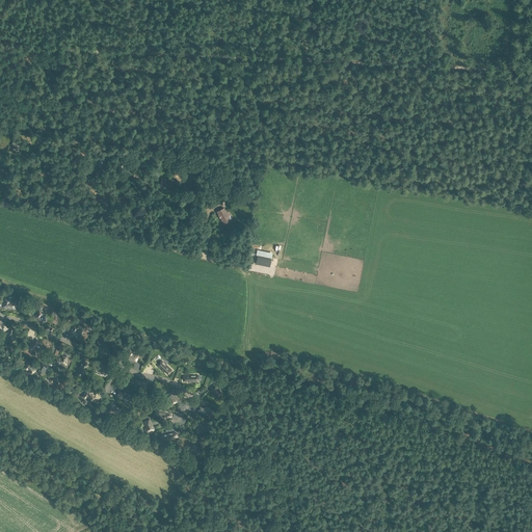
[(23,143),(21,142),(15,142),(15,145),(17,145),(16,152),(22,153),(23,150),(23,144),(24,143),(23,143)]
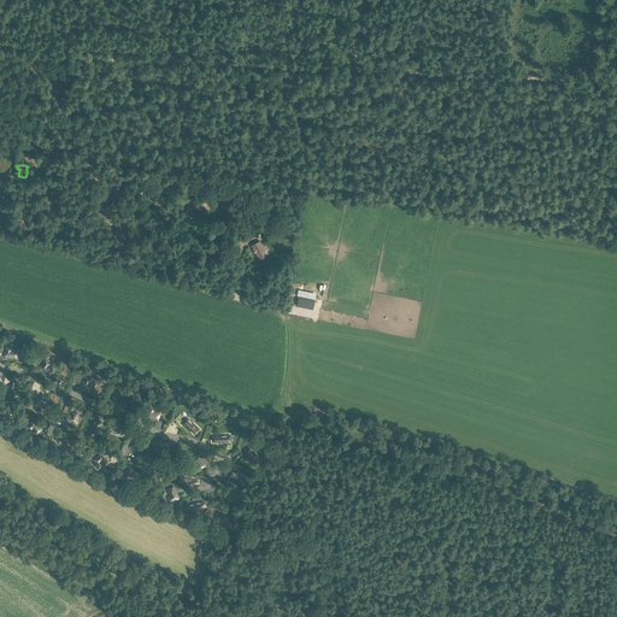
[(195,211),(187,209),(186,213),(194,216),(194,218),(199,219),(201,210),(197,209),(195,211)]
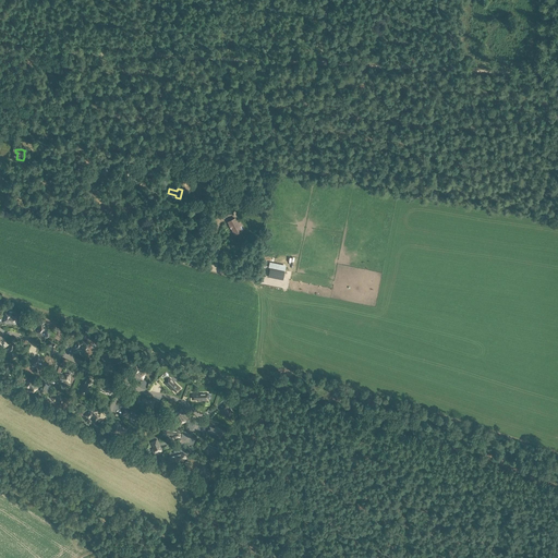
[(243,232),(235,219),(228,223),(235,237),(243,232)]
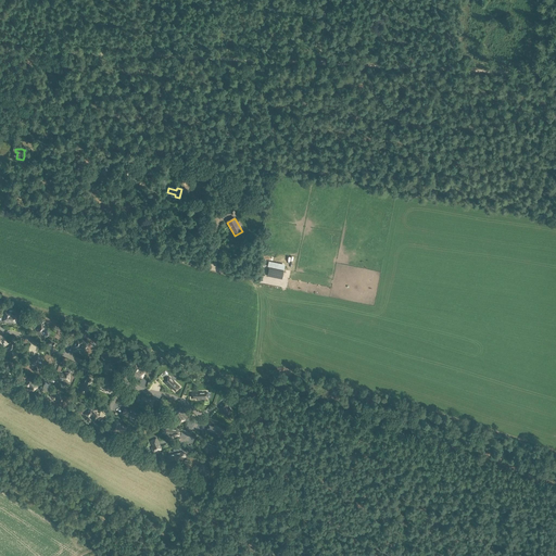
[(267,276),(281,279),(283,270),(269,268),(267,276)]
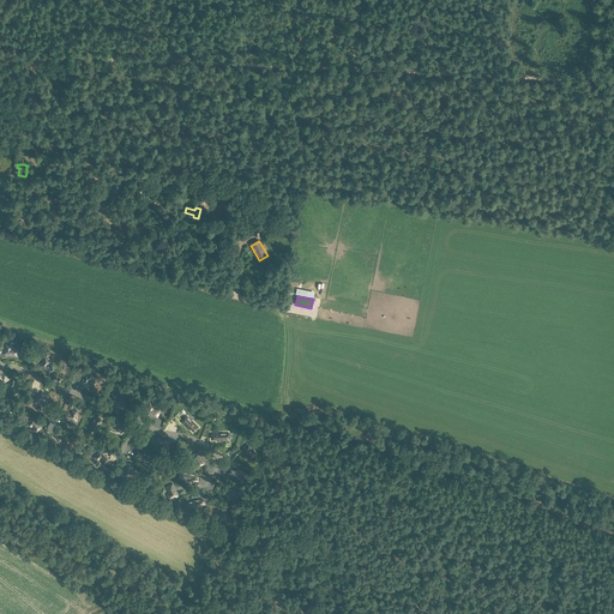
[(5,348),(4,355),(17,356),(18,349),(11,348),(11,345),(6,345),(6,348),(5,348)]
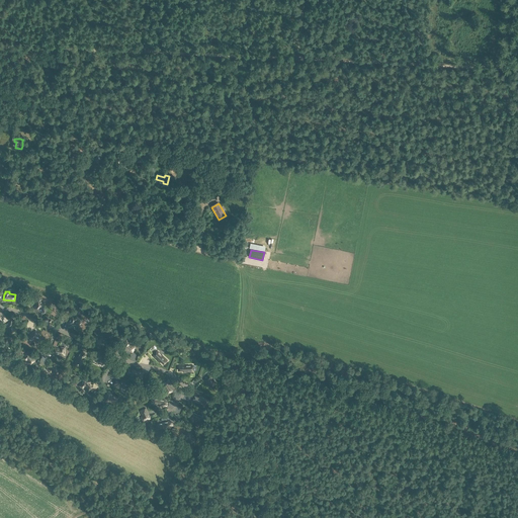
[(36,304),(32,309),(40,316),(45,312),(40,308),(41,306),(38,303),(37,305),(36,304)]
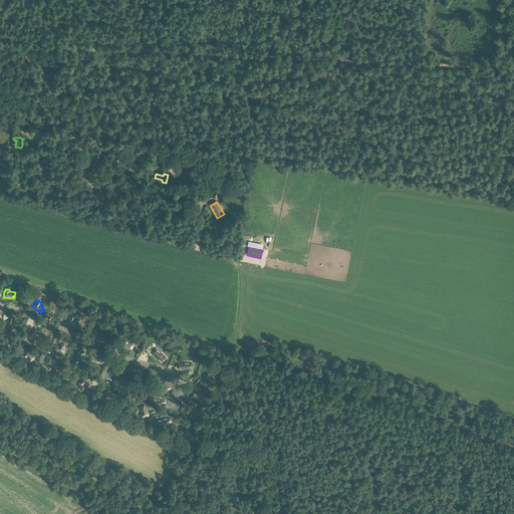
[(70,315),(67,321),(78,325),(80,320),(75,317),(75,315),(71,314),(70,316),(70,315)]
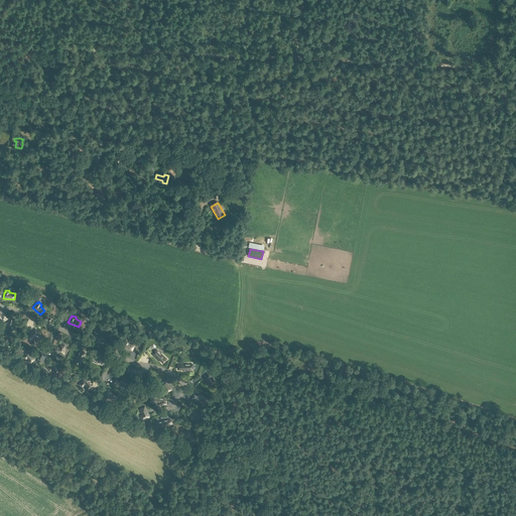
[(9,320),(4,325),(11,334),(15,330),(12,325),(14,324),(11,320),(9,321),(9,320)]
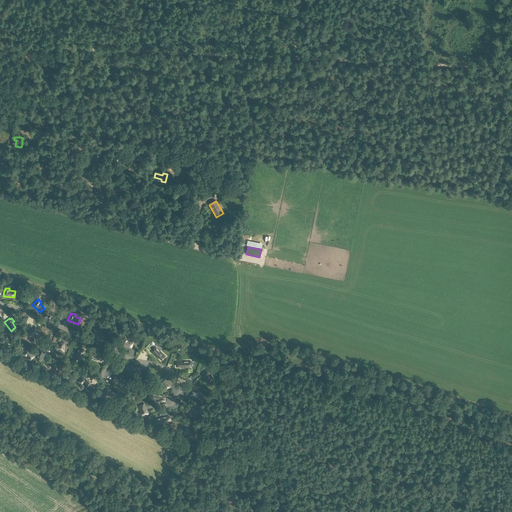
[(30,331),(29,332),(31,336),(33,335),(36,339),(41,336),(35,327),(30,330),(30,331)]
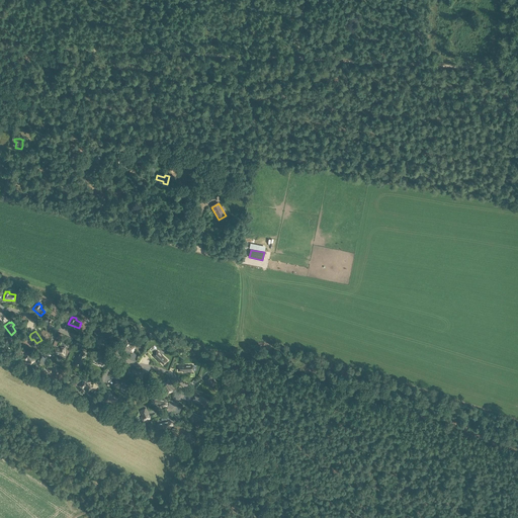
[(124,342),(122,348),(133,352),(135,347),(130,344),(131,343),(126,341),(125,343),(124,342)]
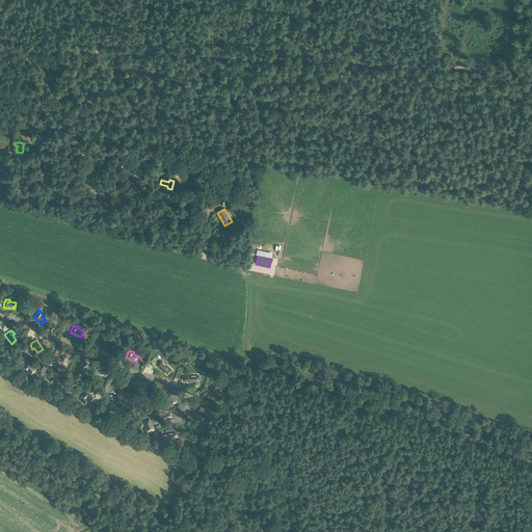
[(56,357),(55,364),(67,365),(67,358),(67,356),(62,356),(61,358),(56,357)]
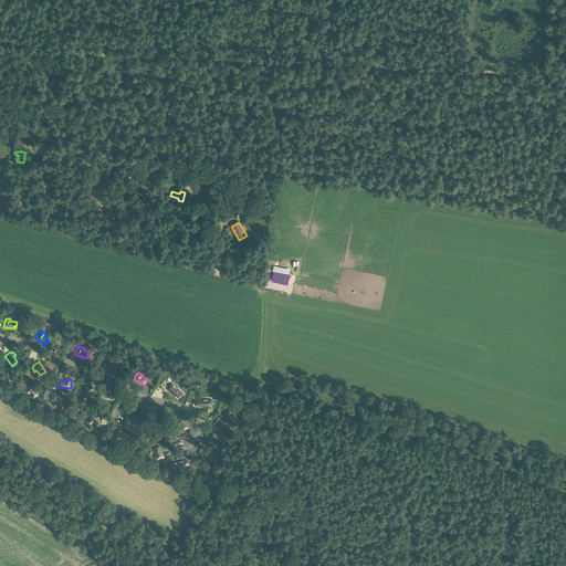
[(87,386),(82,396),(87,399),(94,388),(94,385),(91,384),(87,386)]
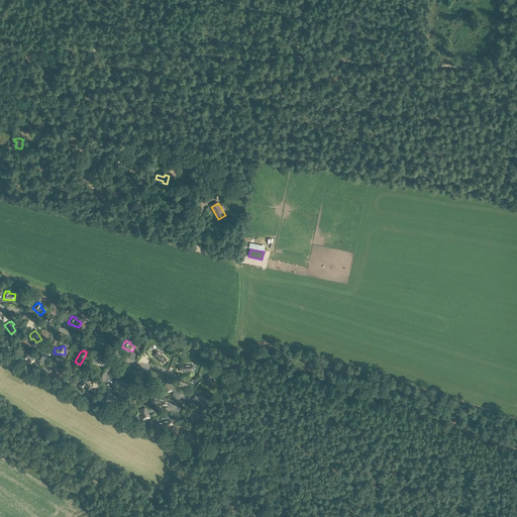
[(157,350),(152,355),(160,362),(161,360),(164,364),(167,360),(157,350)]
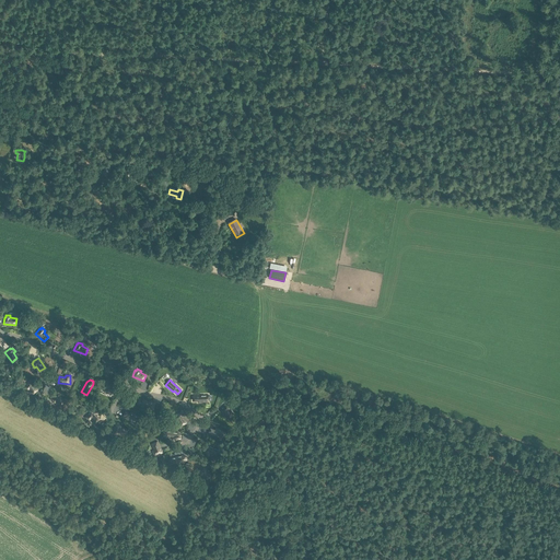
[(25,385),(24,387),(27,391),(28,389),(33,394),(38,389),(30,381),(25,385)]
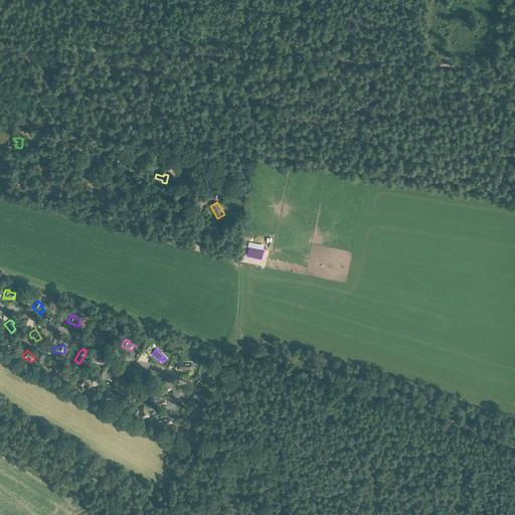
[(97,358),(96,359),(100,361),(101,360),(106,362),(109,357),(99,352),(96,357),(97,358)]
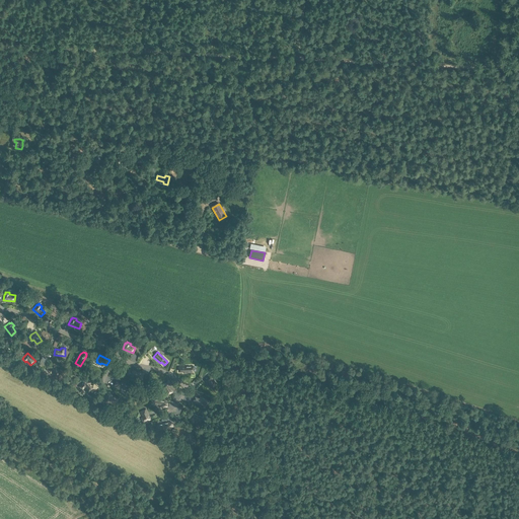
[(49,368),(47,370),(50,373),(52,372),(56,376),(60,372),(53,364),(48,368),(49,368)]
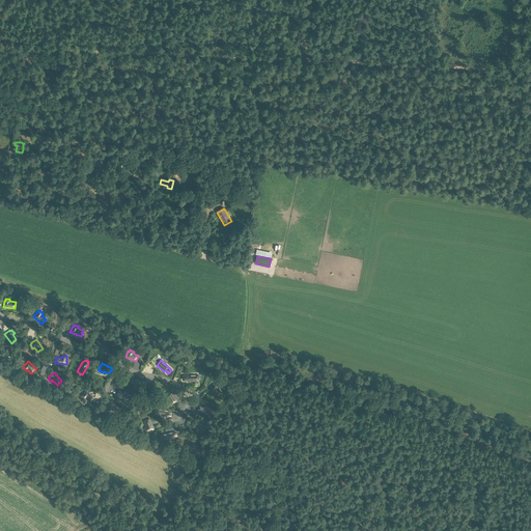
[(136,380),(134,386),(140,387),(139,389),(144,390),(144,388),(145,388),(147,383),(136,380)]
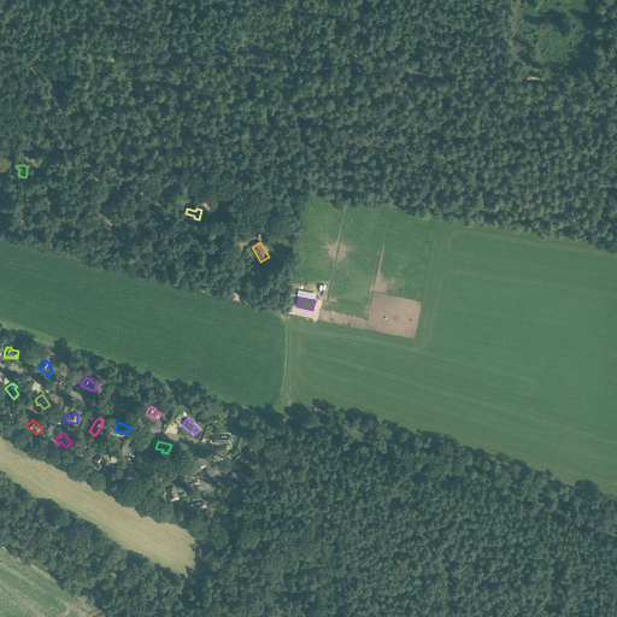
[(247,446),(242,452),(251,462),(257,456),(252,451),(253,450),(250,446),(248,447),(247,446)]
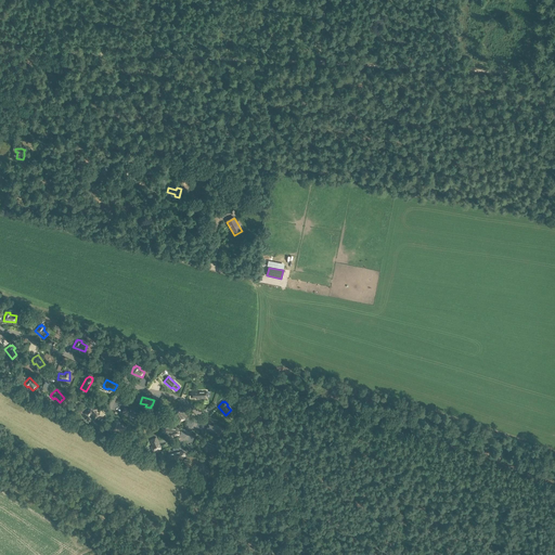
[(87,412),(85,413),(88,417),(89,415),(93,421),(99,416),(91,407),(86,411),(87,412)]
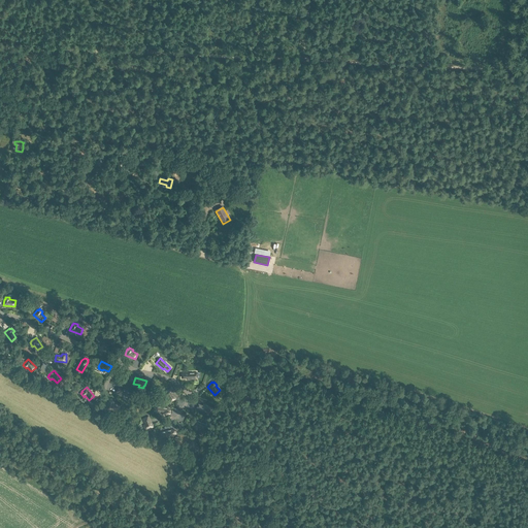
[(119,389),(117,393),(129,398),(132,393),(123,389),(123,390),(119,389)]
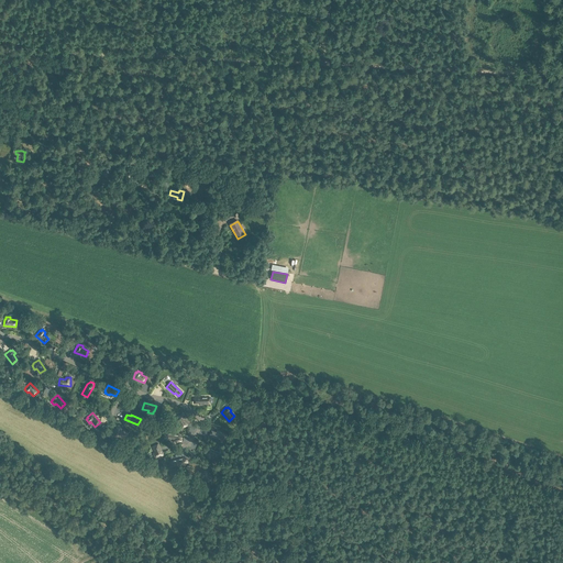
[(176,418),(174,419),(176,423),(178,422),(181,428),(187,426),(181,415),(176,418)]
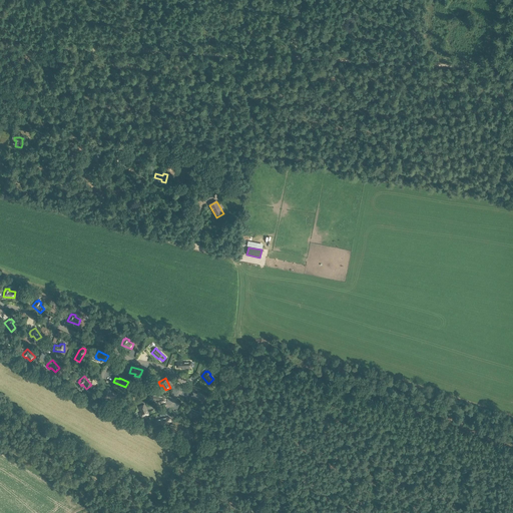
[(103,395),(102,397),(106,399),(107,397),(112,401),(115,396),(106,390),(103,395)]
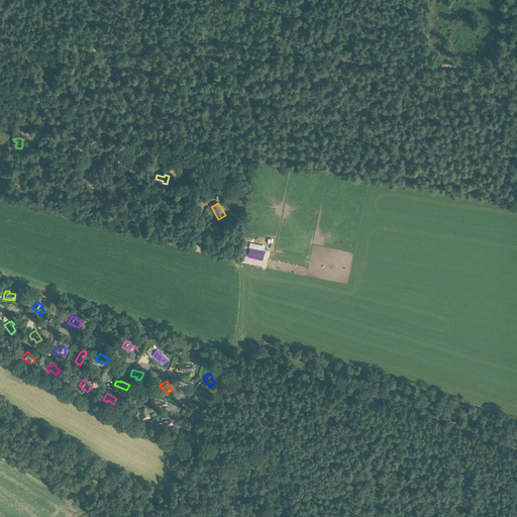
[(194,396),(193,400),(205,405),(208,399),(199,396),(199,397),(194,396)]
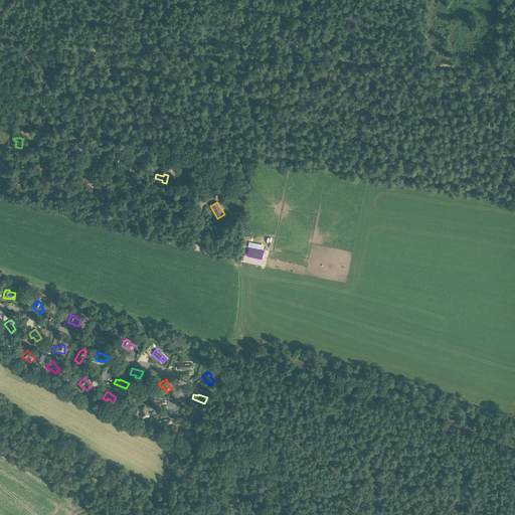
[(145,406),(139,408),(142,414),(140,414),(142,418),(144,418),(149,416),(145,406)]
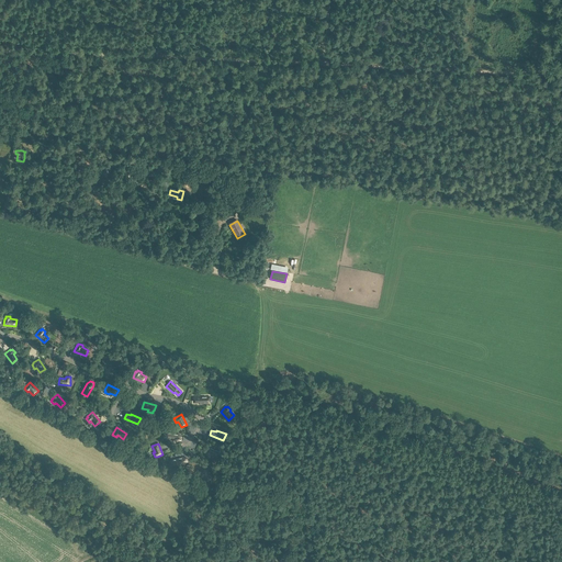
[(210,448),(206,453),(217,459),(221,458),(222,454),(220,452),(210,448)]
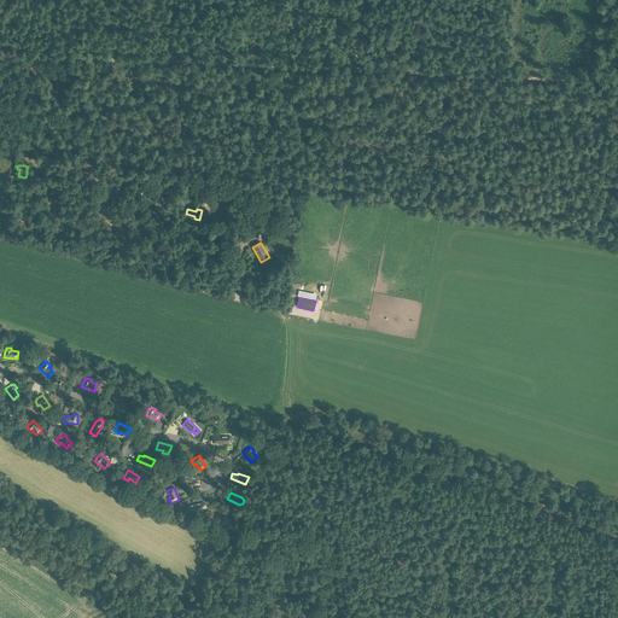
[(200,503),(188,506),(191,513),(203,509),(205,507),(204,503),(200,503)]
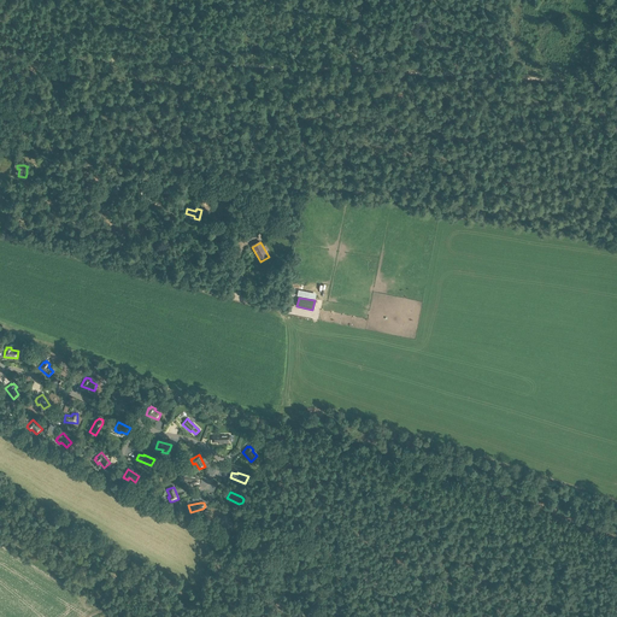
[(219,518),(217,519),(221,524),(222,523),(225,529),(233,526),(225,513),(219,518)]
